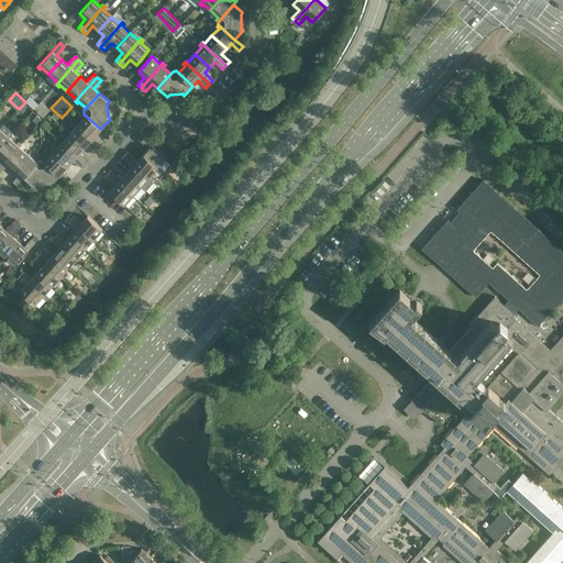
[(100,129),(86,116),(79,123),(77,121),(76,123),(101,145),(105,141),(96,134),(100,129)]
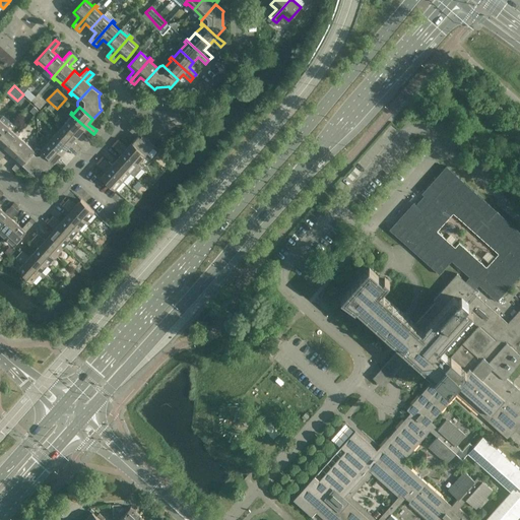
[(1,117),(0,118),(0,135),(8,127),(13,121),(4,114),(1,117)]
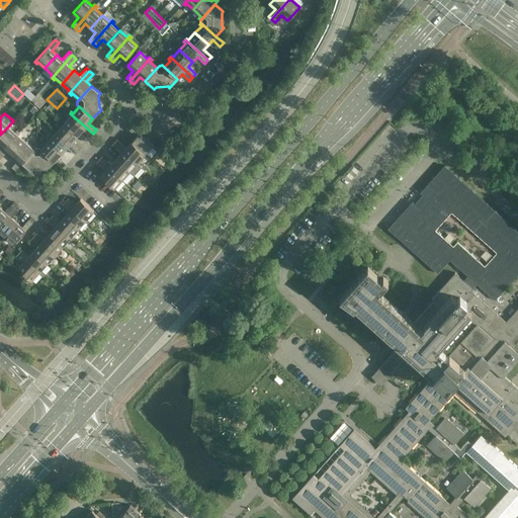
[(93,134),(70,113),(69,115),(70,116),(64,123),(78,136),(82,131),(89,137),(93,134)]
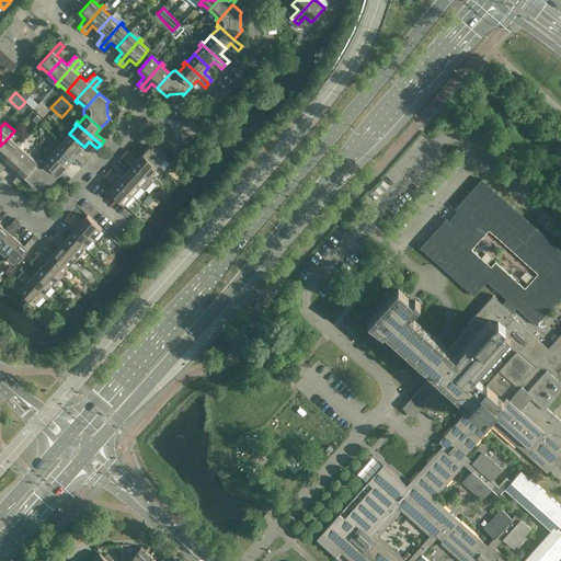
[(60,139),(59,141),(83,163),(87,159),(79,152),(84,147),(69,134),(63,141),(60,139)]
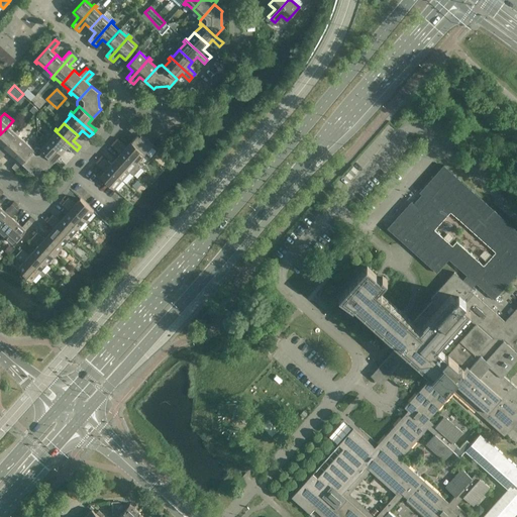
[(8,126),(0,134),(0,142),(1,144),(0,145),(0,151),(18,132),(17,130),(15,132),(8,126)]
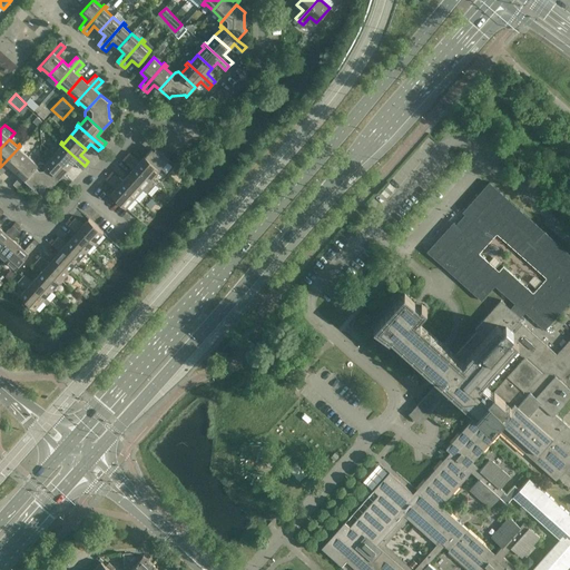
[(173,164),(146,139),(141,143),(150,150),(145,156),(159,169),(167,161),(172,166),(173,164)]
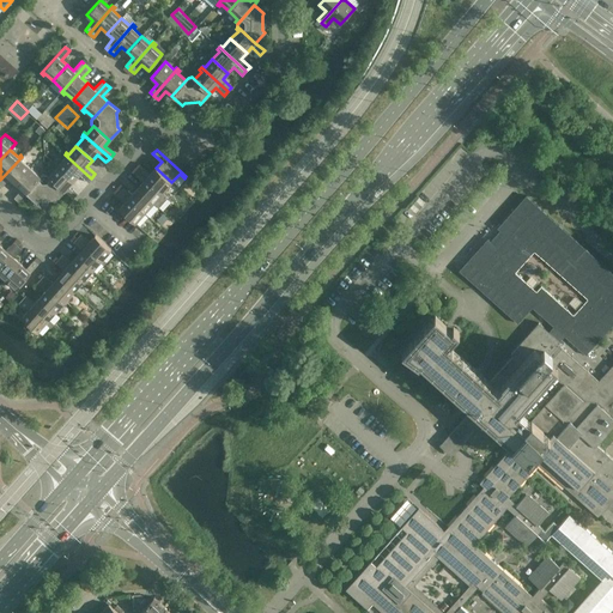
[(91,178),(65,155),(62,156),(65,158),(58,167),(73,181),(79,175),(87,182),(91,178)]
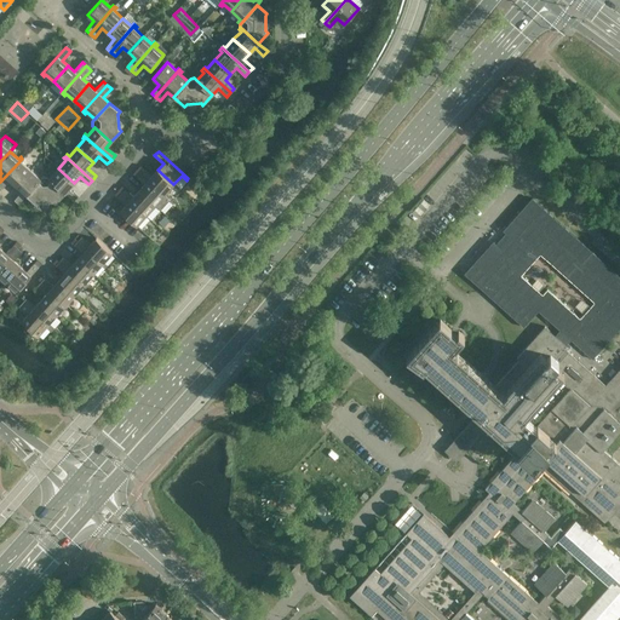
[(22,159),(0,182),(0,187),(1,189),(10,181),(16,185),(30,170),(22,162),(24,160),(22,159)]
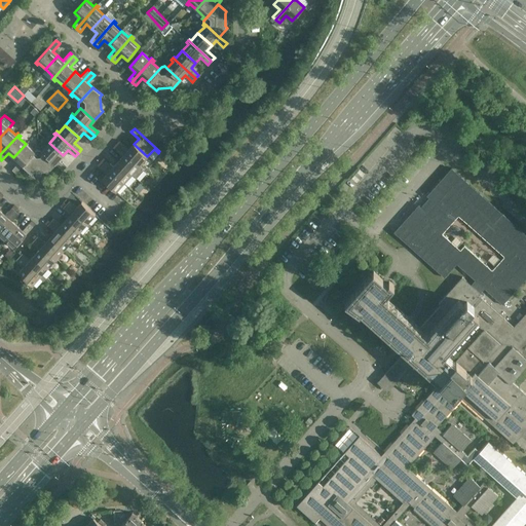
[(49,143),(43,150),(41,151),(55,163),(63,171),(66,166),(59,160),(63,155),(49,143)]
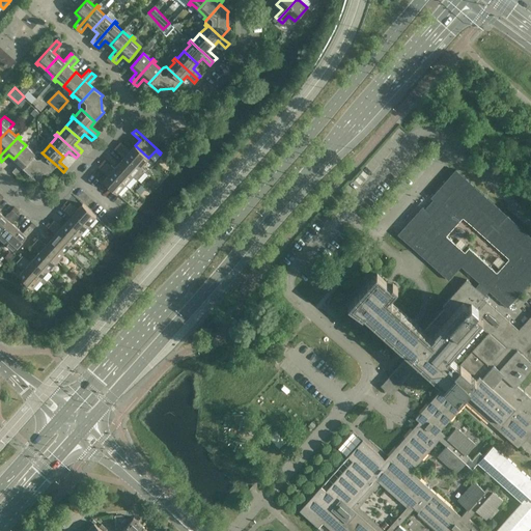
[(148,158),(135,145),(131,150),(122,144),(119,147),(143,168),(144,167),(142,165),(148,158)]
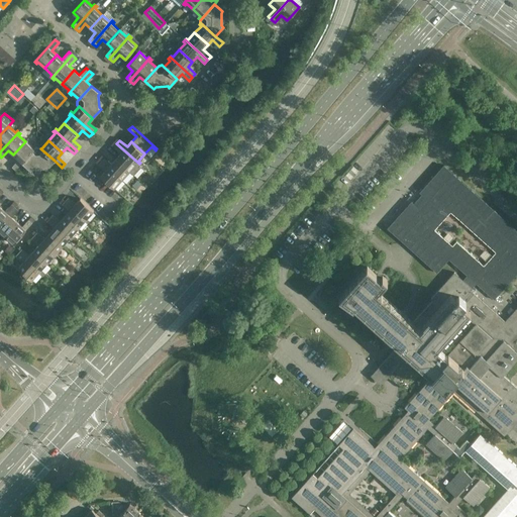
[(25,141),(13,154),(18,160),(12,167),(15,171),(22,163),(34,149),(32,147),(25,141)]
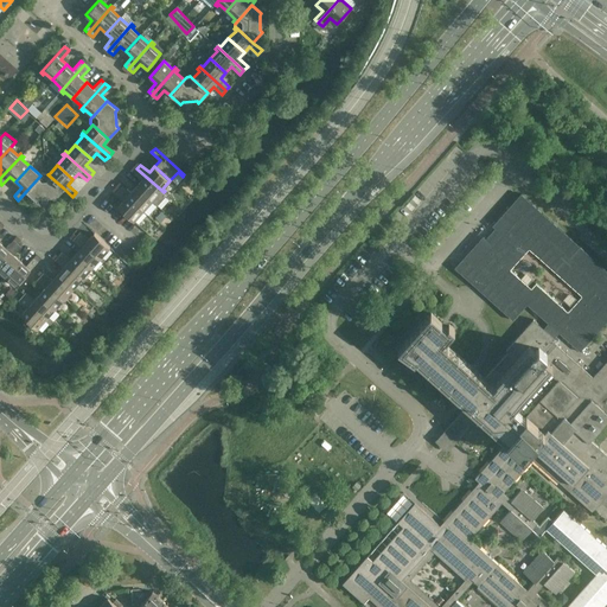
[(164,192),(136,168),(133,173),(142,180),(136,186),(152,200),(159,192),(161,195),(164,192)]
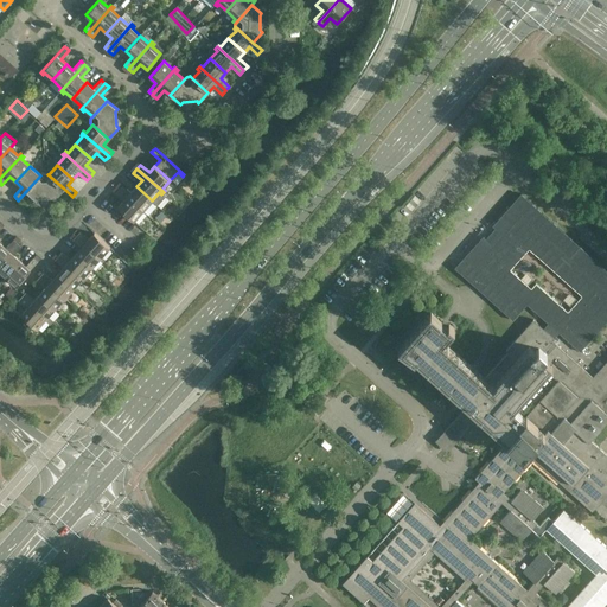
[(40,176),(26,191),(36,200),(38,198),(52,197),(55,199),(64,189),(48,174),(50,173),(48,171),(45,173),(42,173),(40,172),(38,173),(40,176)]
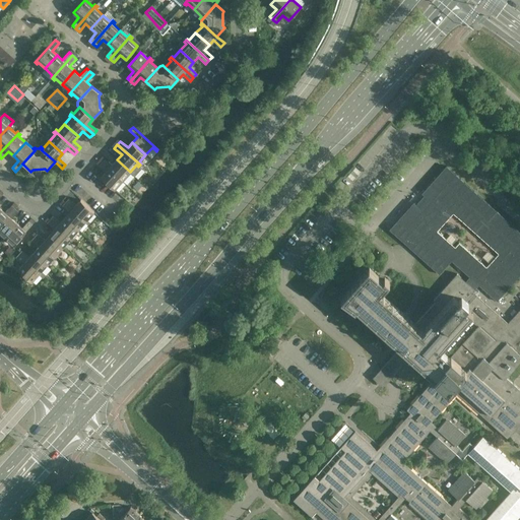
[(130,172),(117,159),(112,165),(105,158),(102,161),(124,182),(126,181),(124,179),(130,172)]
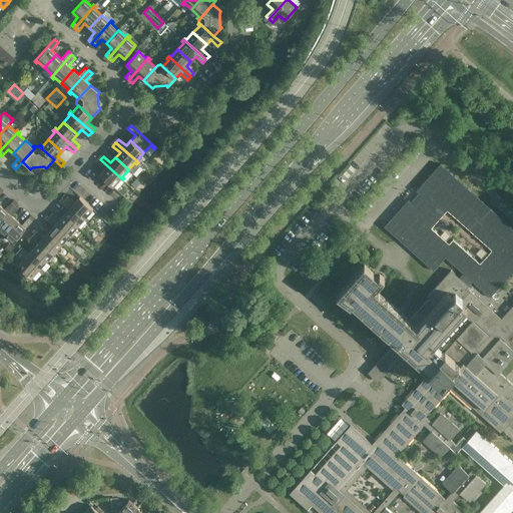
[(122,179),(100,159),(97,163),(104,169),(100,174),(113,186),(119,179),(121,181),(122,179)]
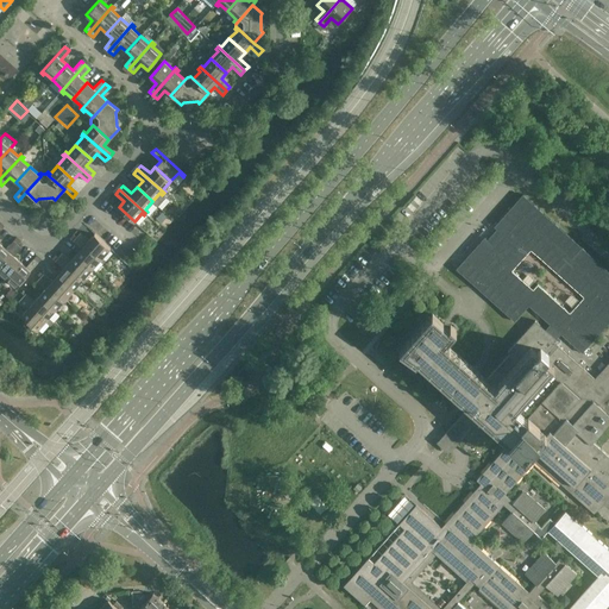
[(550,325),(545,330),(556,339),(560,334),(582,353),(608,322),(608,271),(522,194),(494,226),(496,228),(488,239),(484,237),(456,269),(514,321),(528,306),(550,325)]
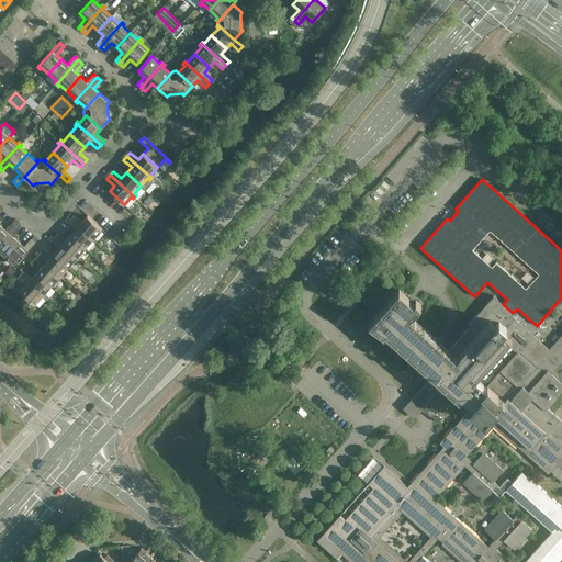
[(102,229),(87,216),(82,222),(74,214),(70,218),(96,240),(97,239),(94,237),(102,229)]
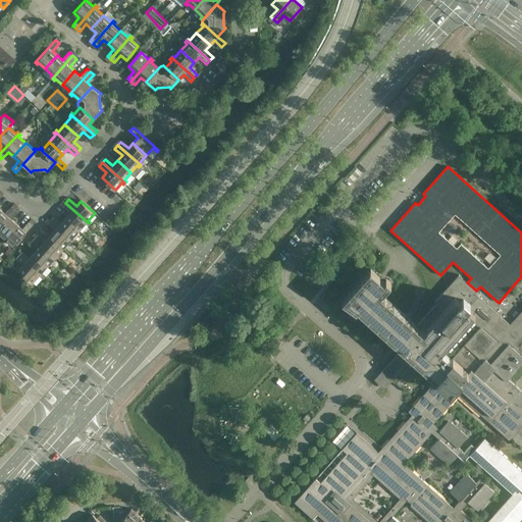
[(89,223),(65,203),(62,206),(70,213),(65,218),(79,230),(86,223),(87,225),(89,223)]
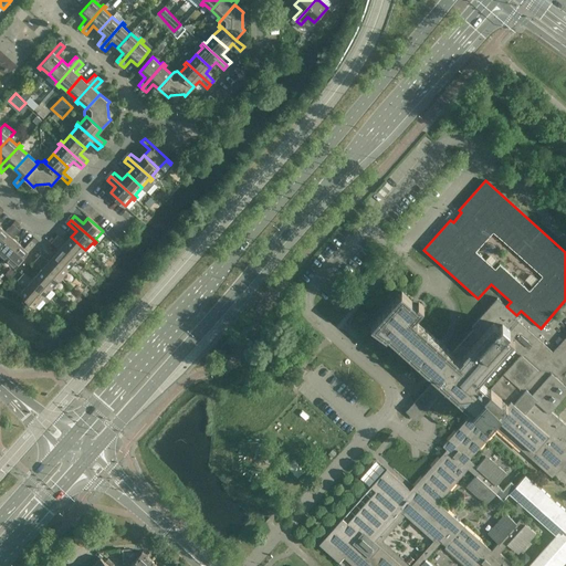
[(0,226),(0,244),(17,227),(13,223),(6,231),(0,226)]
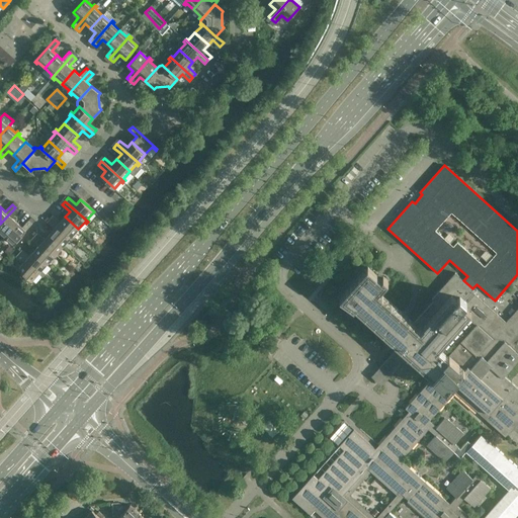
[(15,207),(0,224),(0,231),(5,236),(17,223),(12,218),(18,210),(15,207)]
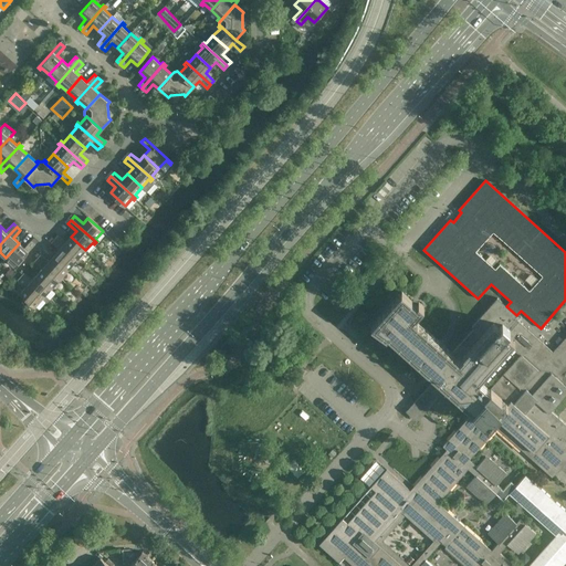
[(85,250),(71,237),(66,242),(58,234),(54,239),(80,261),(81,260),(79,258),(85,250)]
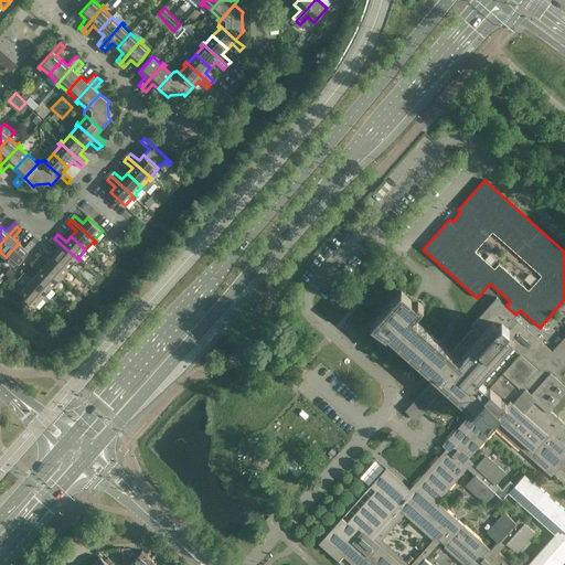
[(80,260),(54,238),(51,242),(59,249),(54,255),(68,268),(75,260),(77,263),(80,260)]
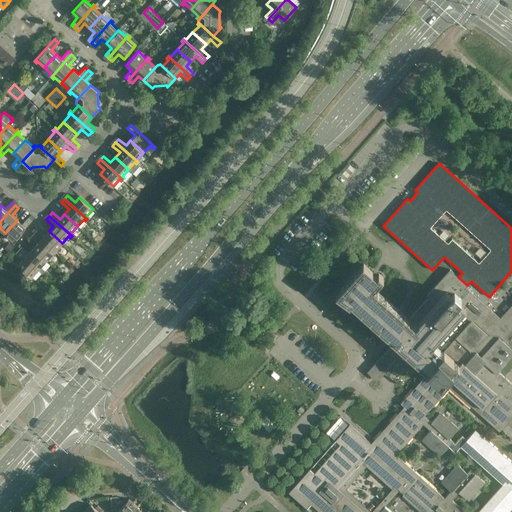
[(17,220),(5,233),(14,241),(32,220),(28,217),(22,225),(17,220)]
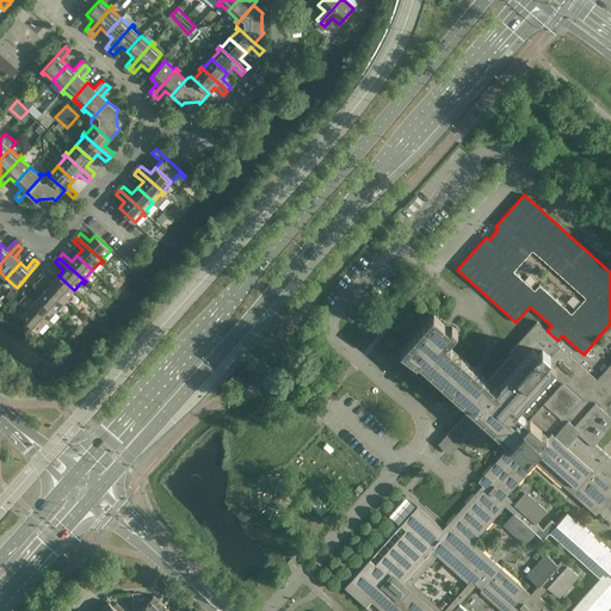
[(74,290),(59,276),(53,282),(44,273),(41,278),(67,302),(69,301),(67,298),(74,290)]
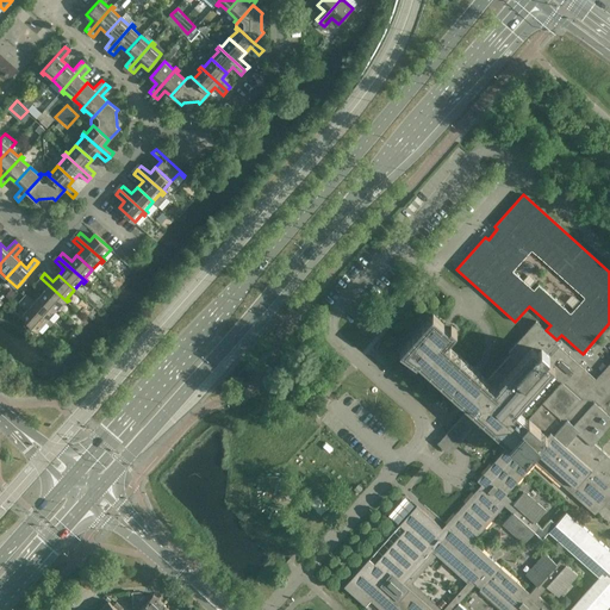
[(67,302),(41,278),(37,281),(45,290),(41,296),(56,310),(63,302),(66,304),(67,302)]
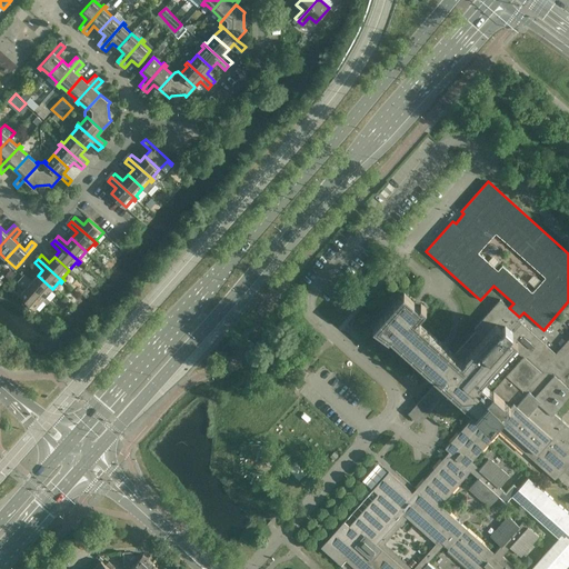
[(52,289),(38,276),(32,281),(25,273),(21,278),(46,300),(48,299),(46,297),(52,289)]
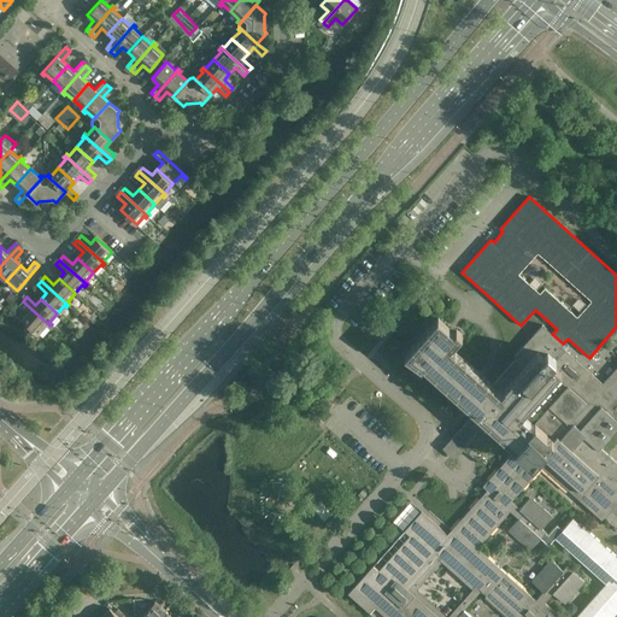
[(50,325),(23,301),(19,305),(28,313),(22,319),(39,334),(46,325),(48,328),(50,325)]
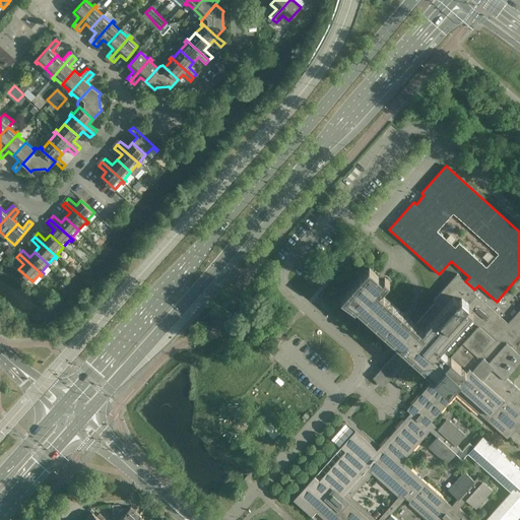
[(431,423),(448,403),(452,399),(457,393),(486,419),(507,438),(514,430),(519,424),(519,389),(518,388),(512,383),(506,377),(519,362),(519,309),(508,323),(473,293),(474,290),(474,289),(465,281),(457,274),(440,293),(434,300),(436,302),(414,325),(409,319),(403,314),(379,293),(381,290),(382,290),(390,282),(385,278),(383,280),(379,276),(378,275),(369,268),(340,300),(355,310),(356,309),(400,347),(385,365),(382,367),(380,370),(374,376),(373,378),(383,387),(385,385),(391,379),(396,374),(410,356),(429,373),(435,379),(432,382),(407,410),(410,413),(380,447),(377,451),(355,431),(340,448),(345,452),(319,481),(314,476),(294,501),(312,517),(316,512),(324,519),(514,519),(519,515),(519,514),(519,470),(491,444),(490,443),(481,437),(473,446),(469,442),(462,450),(460,448),(456,445),(465,436),(458,429),(457,430),(446,419),(438,429),(431,423)]
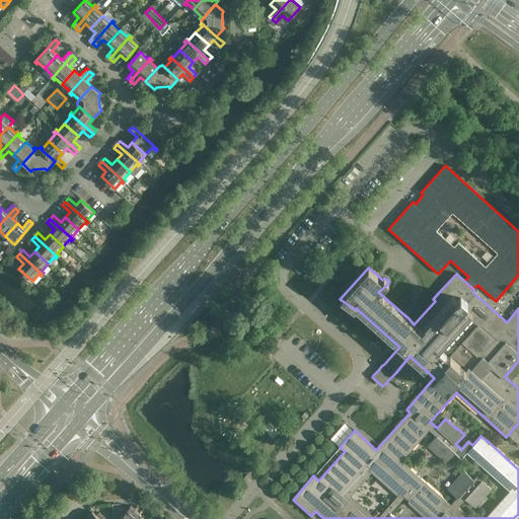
[(119,518),(126,518),(134,510),(130,506),(127,510),(124,508),(119,513),(122,515),(119,518)]
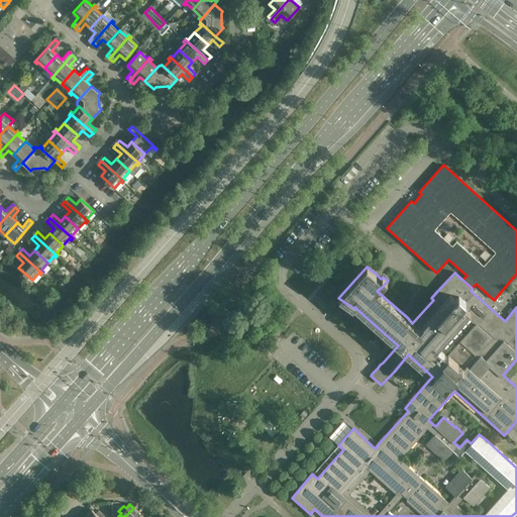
[(133,508),(125,516),(137,516),(140,514),(133,508)]
